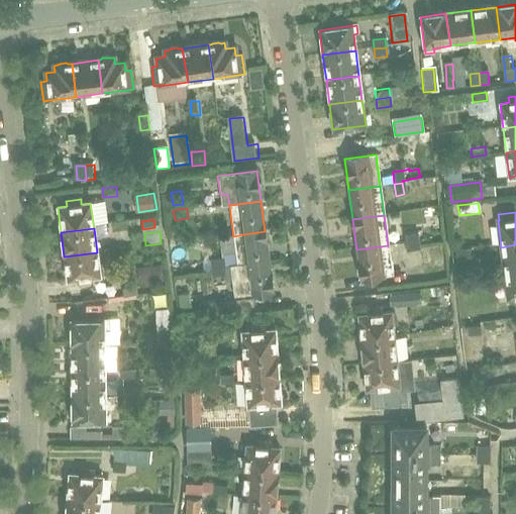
[(242,265),(269,262),(265,231),(243,234),(233,236),(235,253),(237,266),(242,265)]
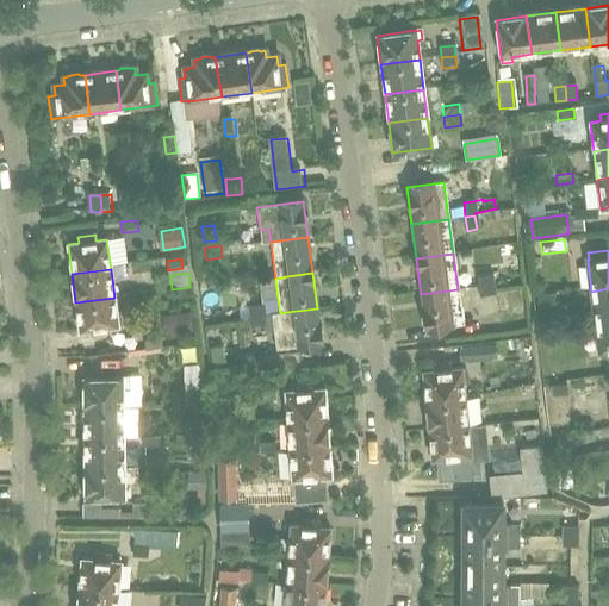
[(477,287),(491,285),(490,274),(476,276),(477,287)]
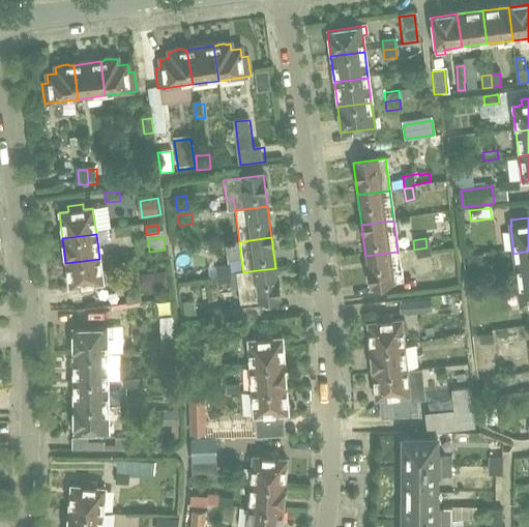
[(427,247),(414,250),(415,258),(428,257),(427,247)]
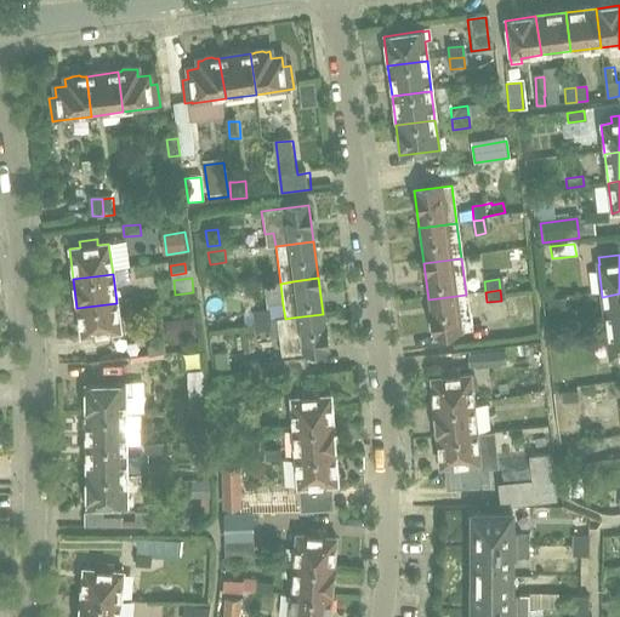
[(606,327),(619,325),(619,293),(602,297),(606,327)]
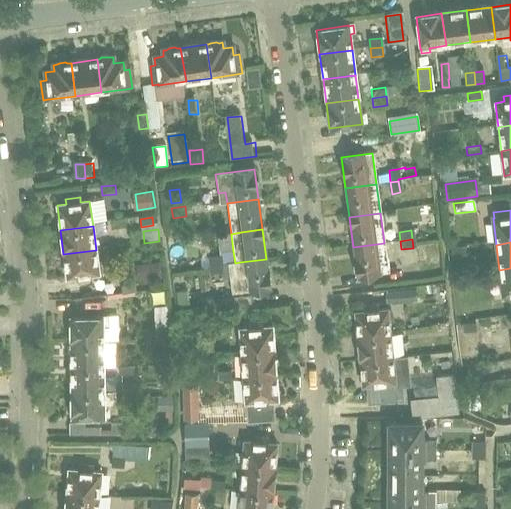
[(357,277),(379,274),(388,273),(384,243),(353,247),(357,277)]
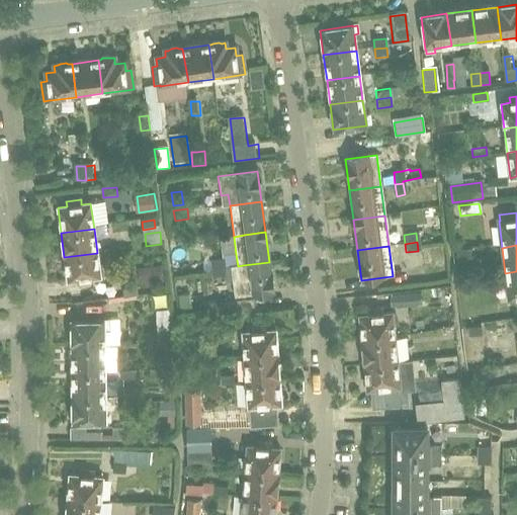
[(475,252),(458,254),(459,262),(476,260),(475,252)]
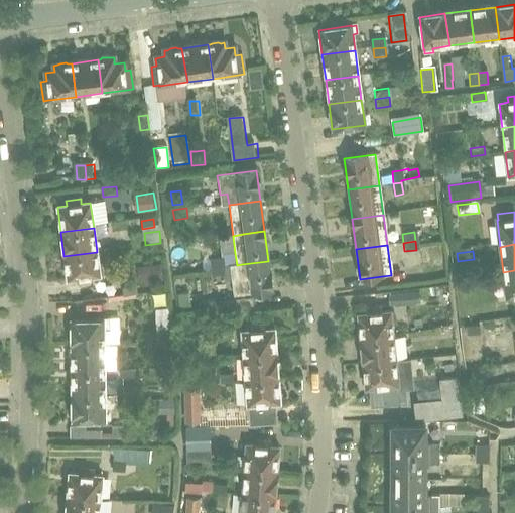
[(97,252),(63,256),(68,281),(77,279),(78,284),(92,282),(91,277),(100,276),(97,252)]
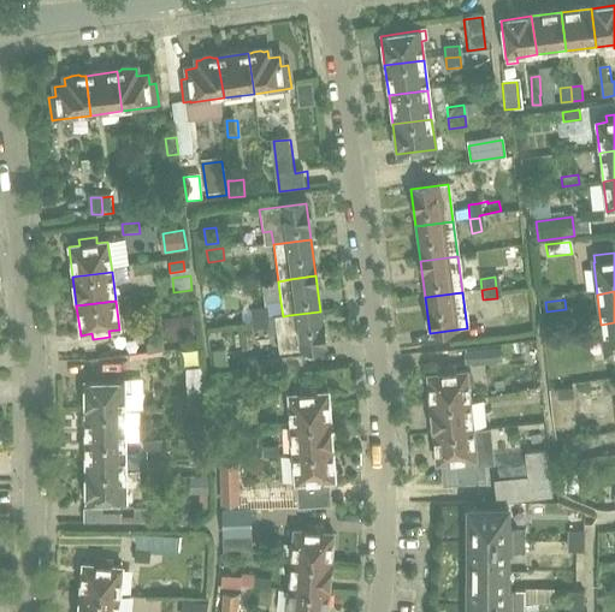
[(254,320),(271,318),(268,308),(253,309),(254,320)]
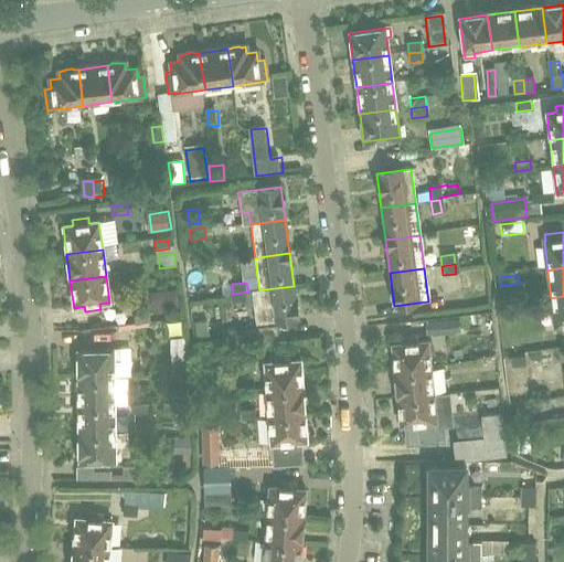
[(255,301),(257,325),(298,319),(294,286),(265,289),(259,290),(248,292),(233,294),(234,304),(255,301)]
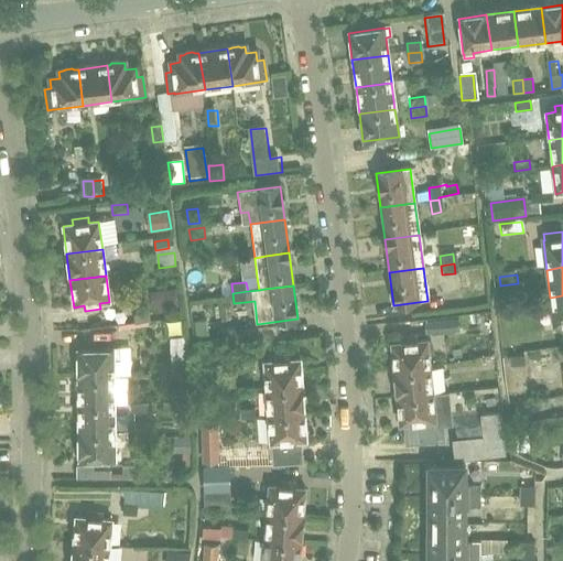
[(179,289),(152,292),(154,310),(181,306),(179,289)]
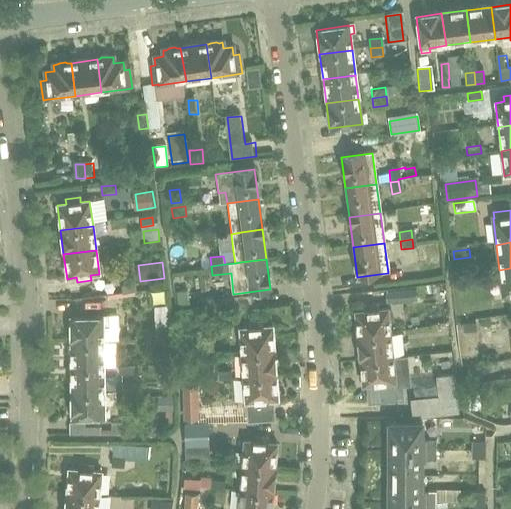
[(504,302),(510,300),(510,268),(499,270),(503,296),(504,302)]
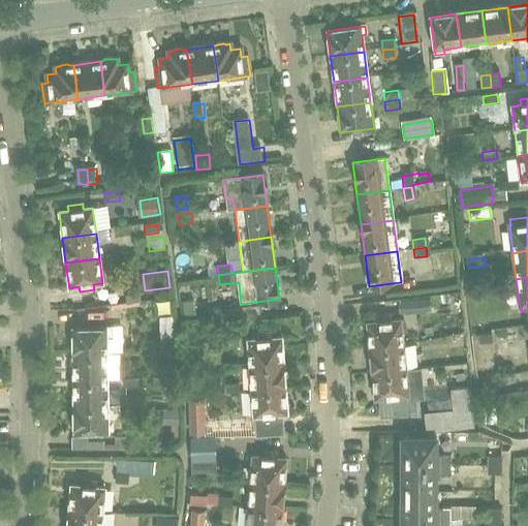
[(480,300),(479,286),(470,287),(471,301),(480,300)]
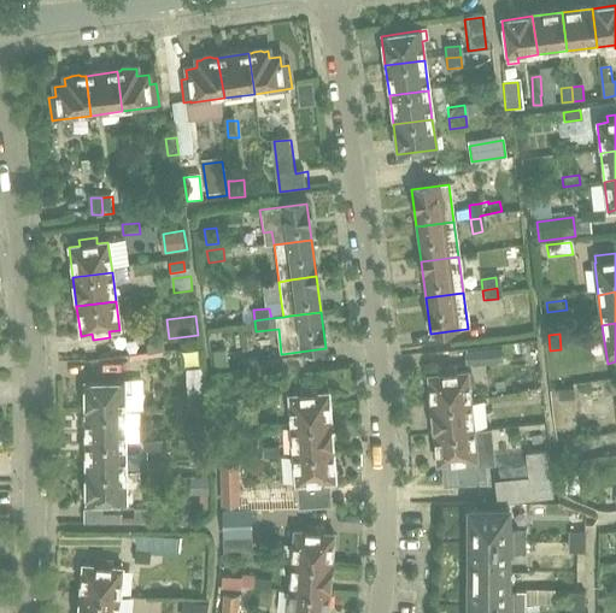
[(164,353),(163,342),(146,345),(147,355),(164,353)]
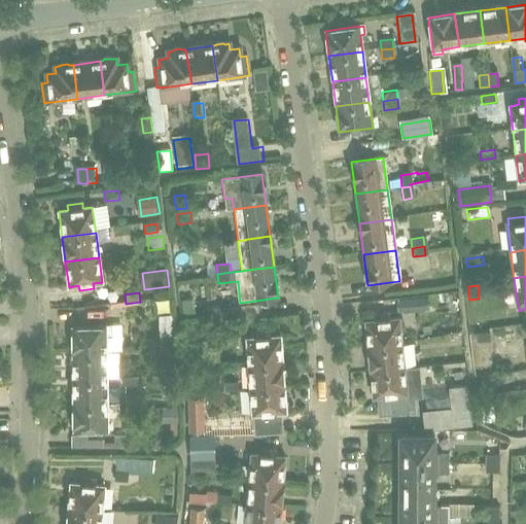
[(396,314),(427,312),(426,300),(395,302),(396,314)]
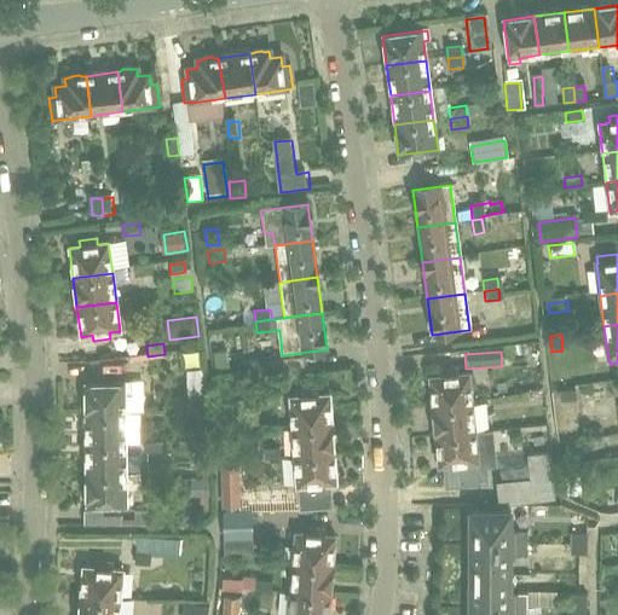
[(267,364),(267,378),(306,375),(305,360),(267,364)]
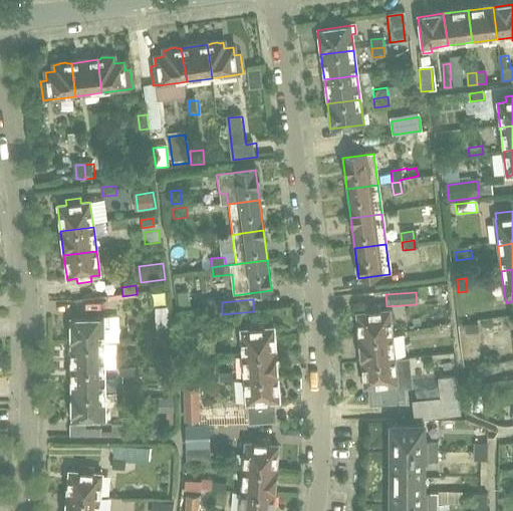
[(358,338),(392,335),(389,311),(379,312),(379,307),(364,308),(365,313),(356,314),(358,338)]
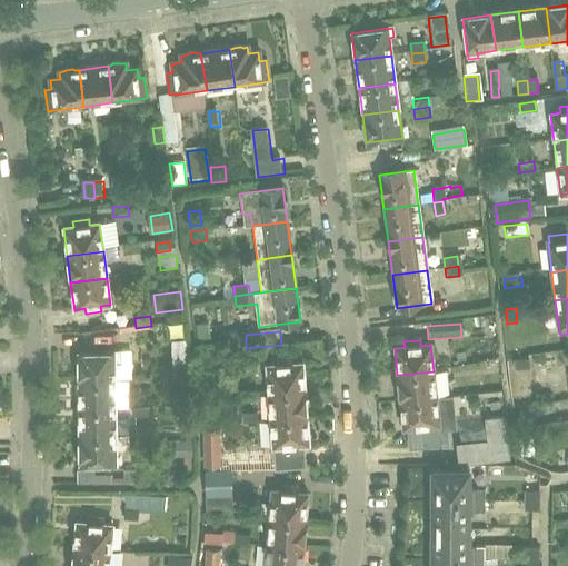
[(171,368),(171,375),(179,375),(187,375),(188,345),(172,344),(171,368)]
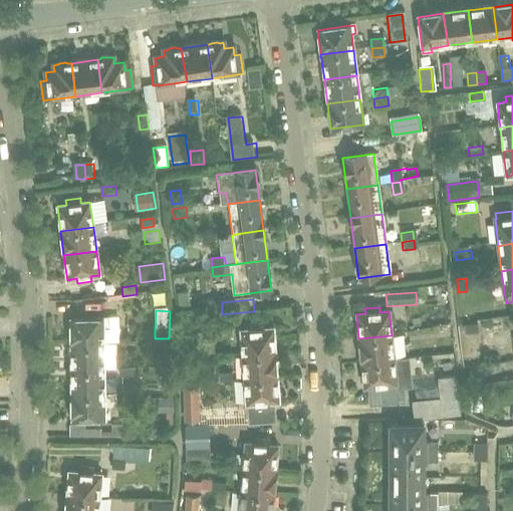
[(180,332),(191,331),(189,316),(179,317),(180,332)]
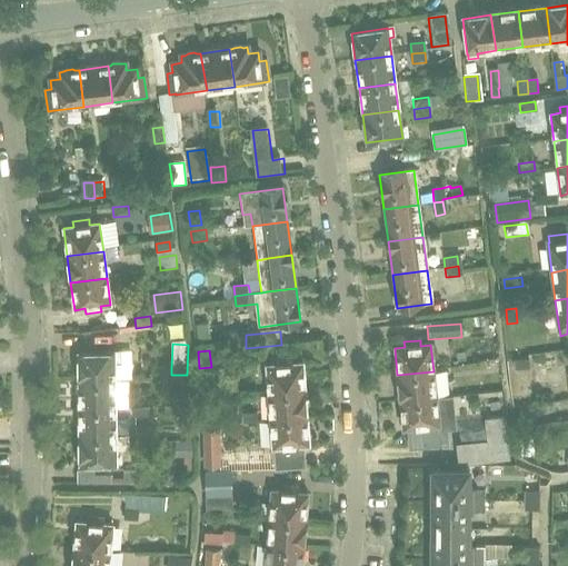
[(78,354),(78,383),(115,383),(115,366),(119,366),(119,354),(115,354),(78,354)]
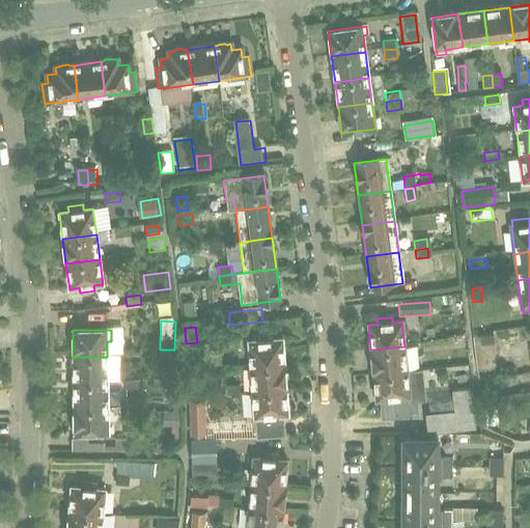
[(250,368),(284,365),(282,339),(273,340),(272,335),(257,336),(257,341),(248,342),(250,368)]
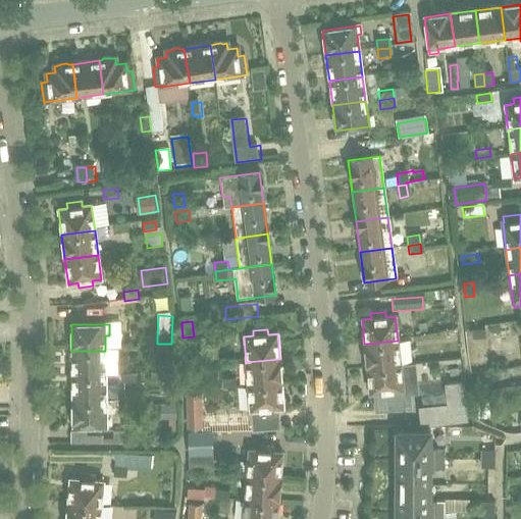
[(484,330),(470,331),(471,340),(485,339),(484,330)]
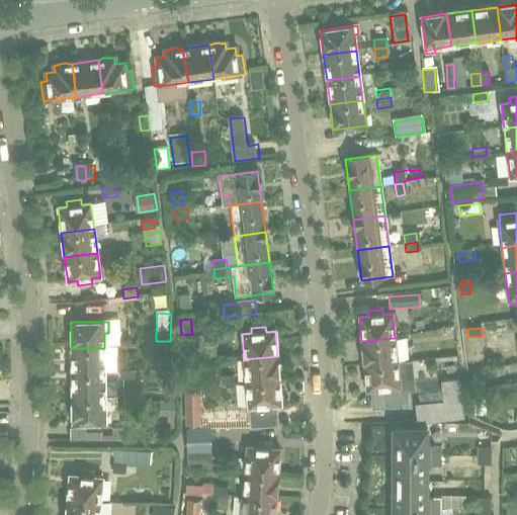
[(364,364),(397,361),(395,338),(361,341),(364,364)]
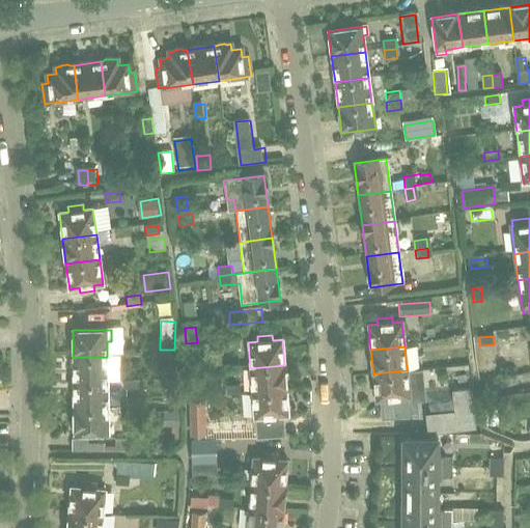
[(174,359),(174,350),(167,350),(160,350),(160,359),(174,359)]
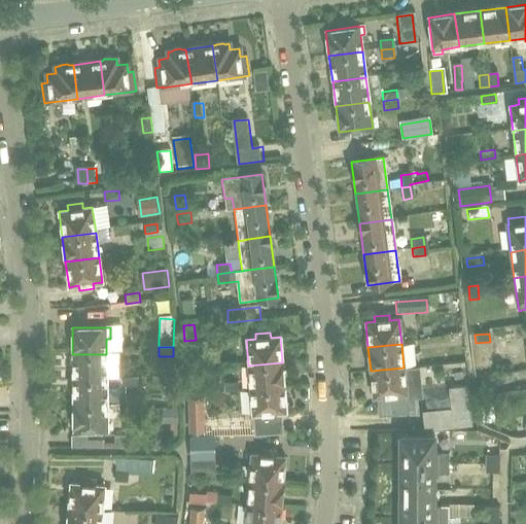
[(73,380),(106,379),(106,354),(72,354),(73,380)]
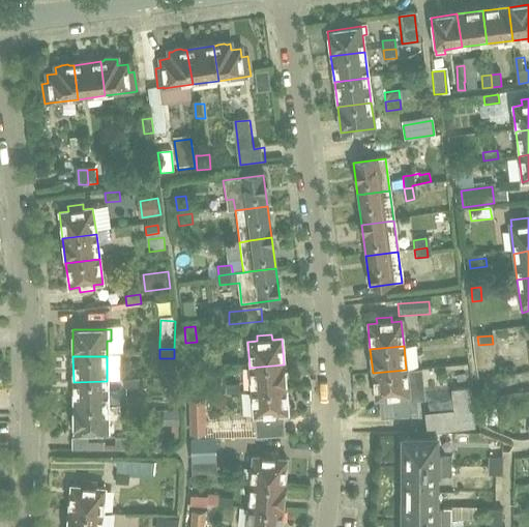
[(252,392),(286,389),(284,364),(250,368),(252,392)]
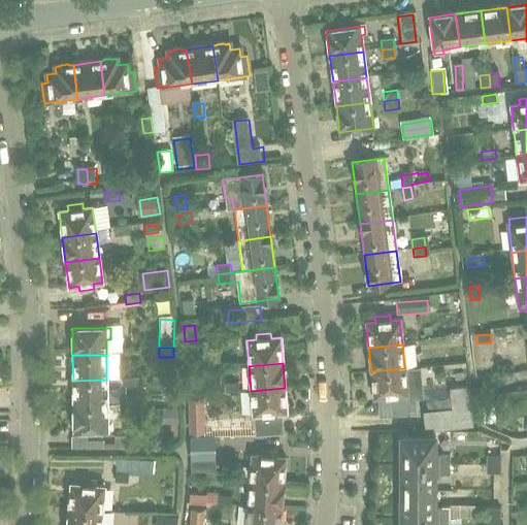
[(404,368),(371,371),(373,398),(383,397),(384,402),(398,401),(398,396),(407,395),(404,368)]
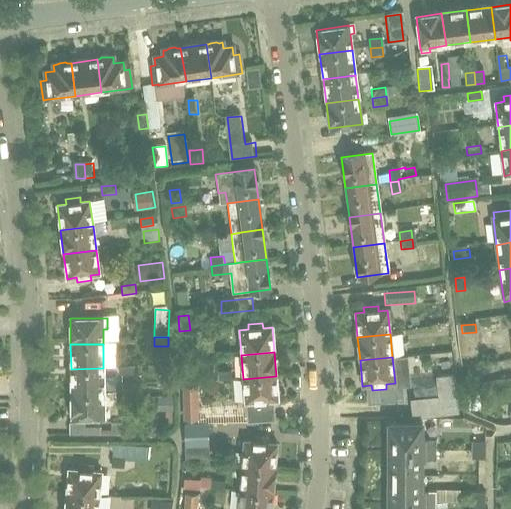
[(135,376),(135,367),(121,368),(121,377),(135,376)]
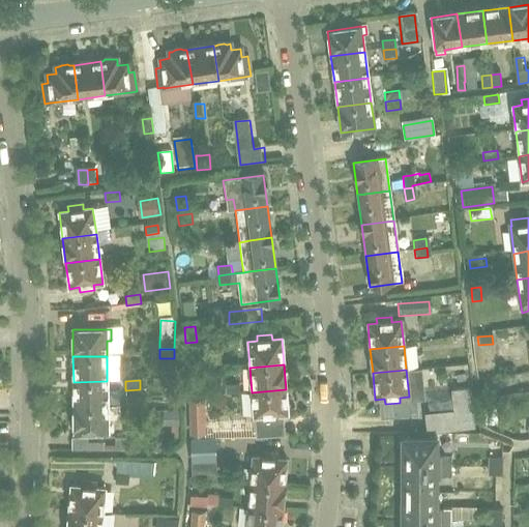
[(74,407),(108,407),(107,381),(74,382),(74,407)]
